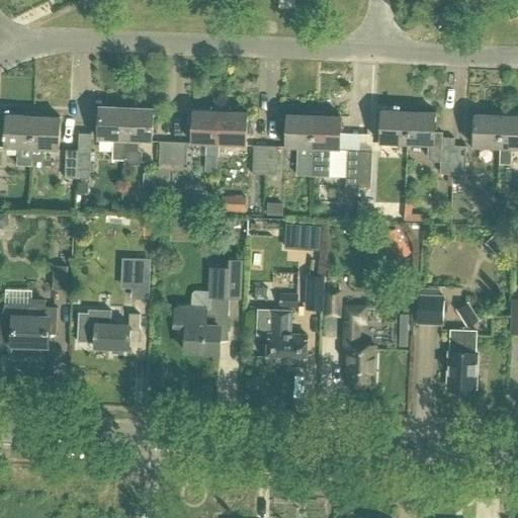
[(113,159),(125,160),(127,107),(100,106),(99,140),(113,140),(113,159)]
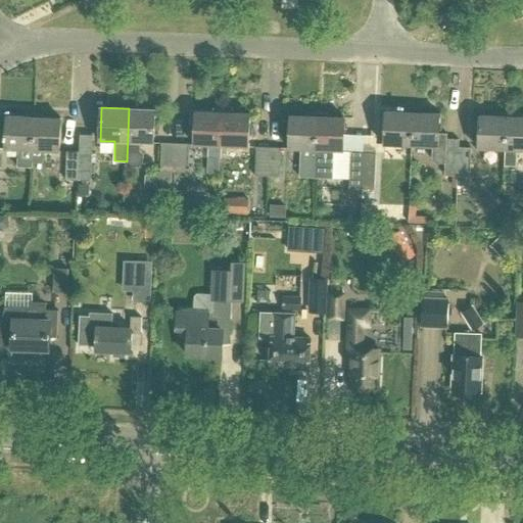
[(127,161),(140,161),(141,142),(154,143),(155,109),(129,108),(127,161)]
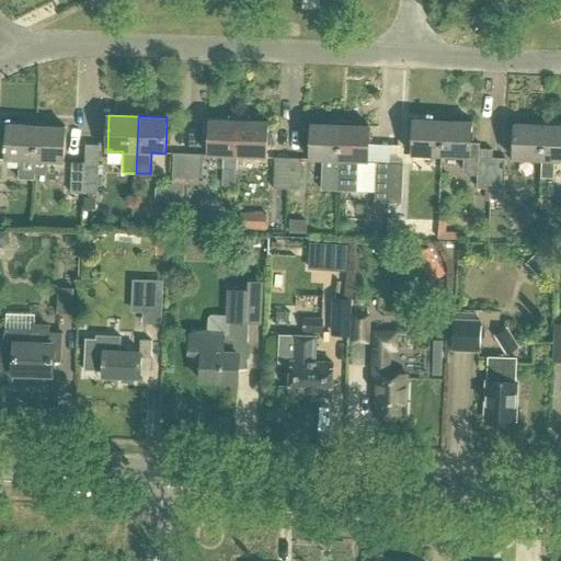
[(225,168),(238,169),(239,121),(210,119),(209,156),(225,156),(225,168)]
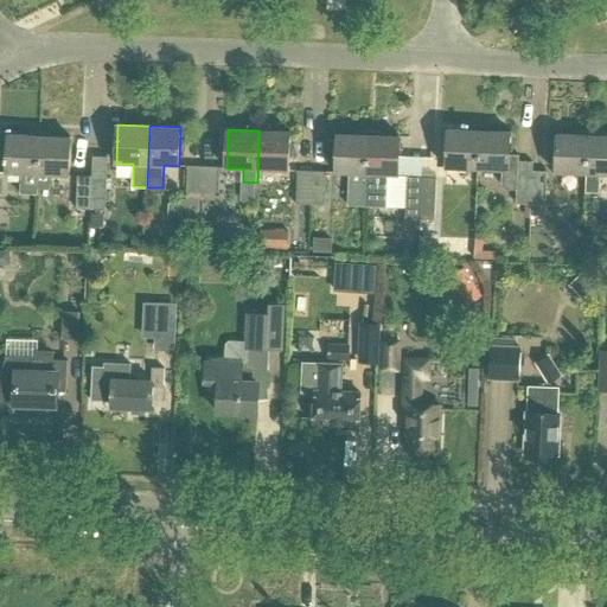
[(446,168),(478,170),(479,131),(448,129),(446,168)]
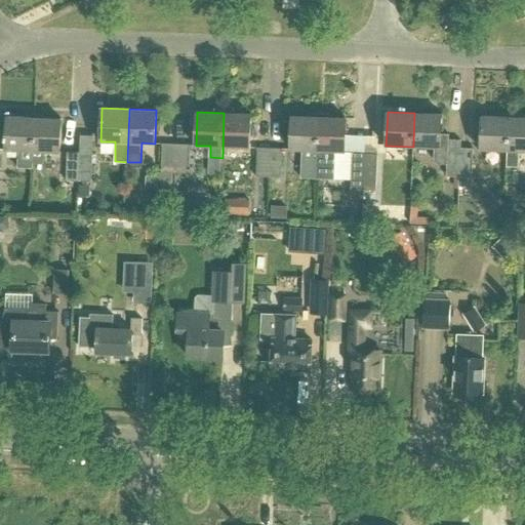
[(223,158),(224,147),(250,148),(251,114),(224,113),(223,158)]
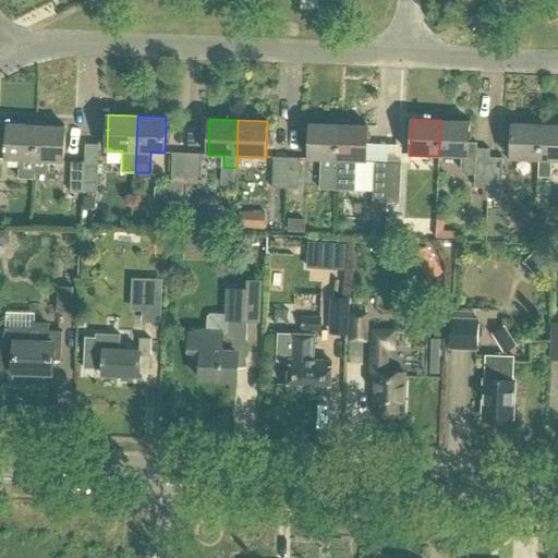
[(475,187),(488,187),(490,149),(477,148),(477,143),(469,143),(470,121),(440,120),(439,156),(461,157),(461,169),(465,174),(475,174),(475,187)]
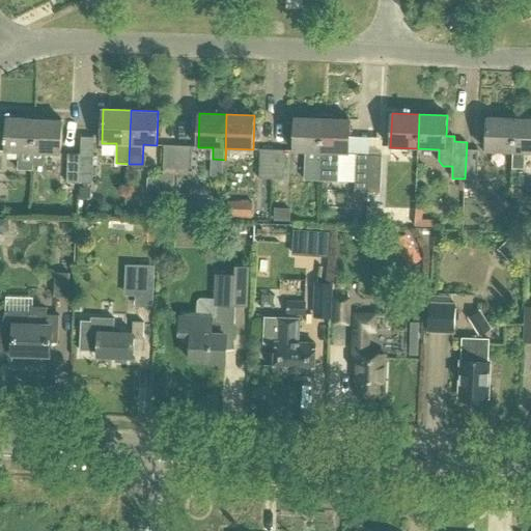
[(18,169),(31,169),(34,118),(6,117),(5,151),(19,152),(18,169)]
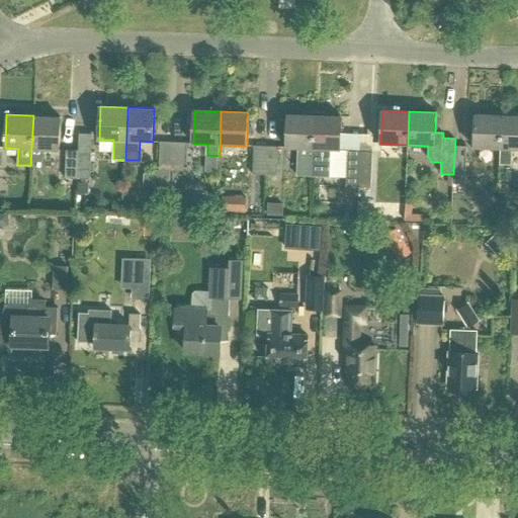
[(297,175),(313,175),(315,115),(288,114),(286,148),(298,148),(297,175)]
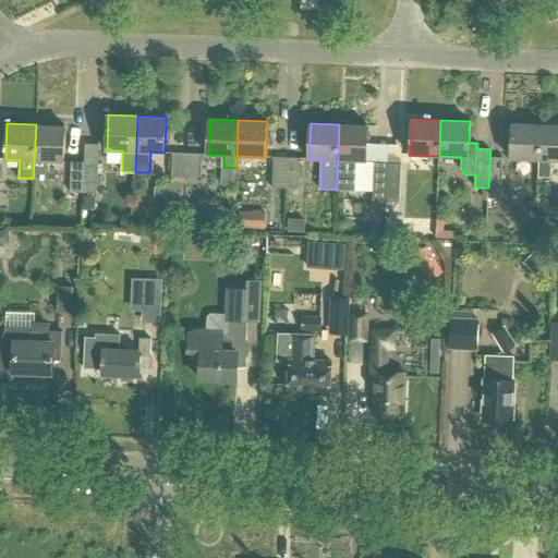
[(511,158),(540,160),(542,124),(512,123),(511,158)]
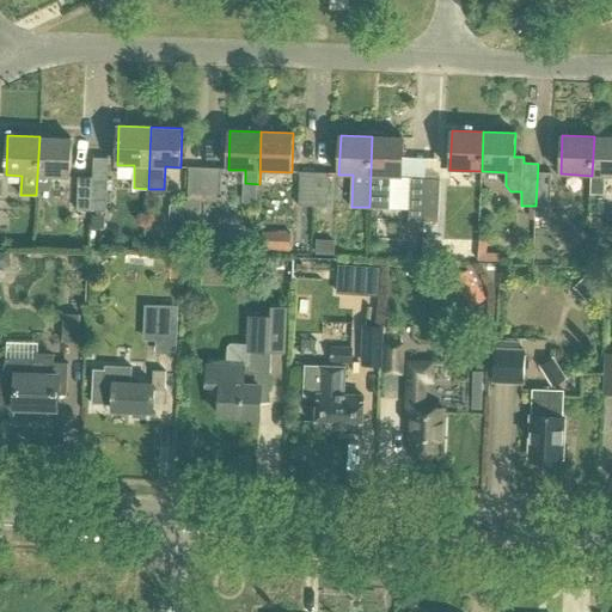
[(36,195),(38,195),(40,189),(51,190),(53,177),(69,177),(71,138),(40,136),(36,195)]
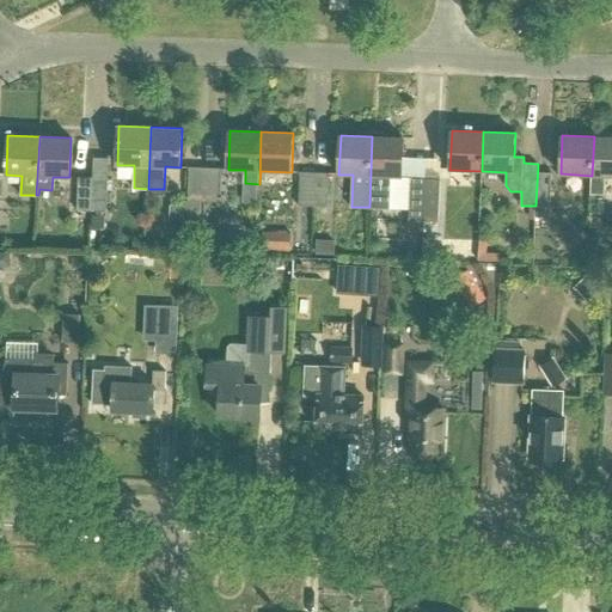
[(369,207),(371,207),(372,176),(402,177),(404,138),(372,136),(369,207)]
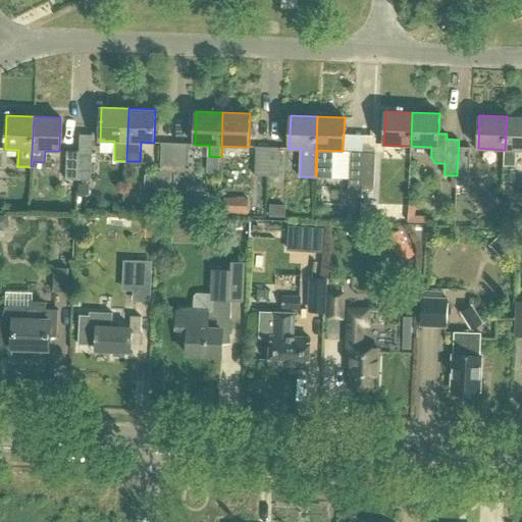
[(521,116),(507,116),(505,150),(505,165),(517,165),(517,150),(521,150),(521,116)]
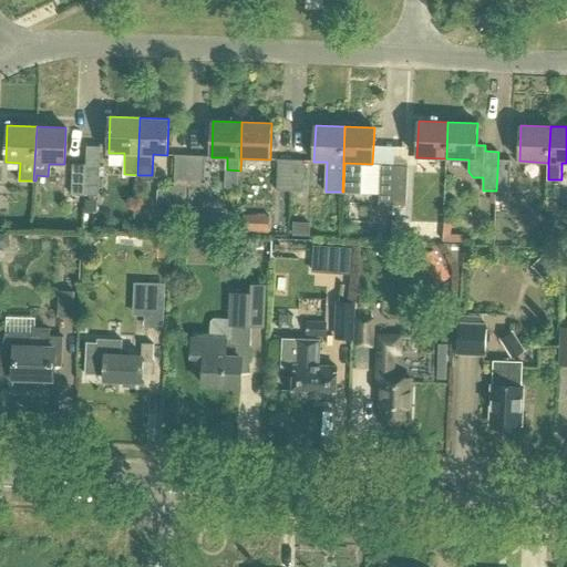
[(86,164),(85,195),(100,195),(101,145),(86,145),(86,164)]
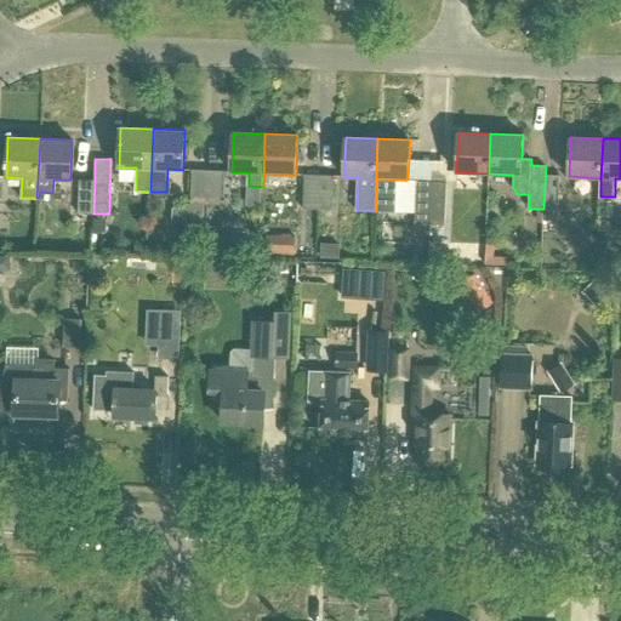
[(546,166),(543,209),(559,210),(560,176),(546,176),(546,166)]
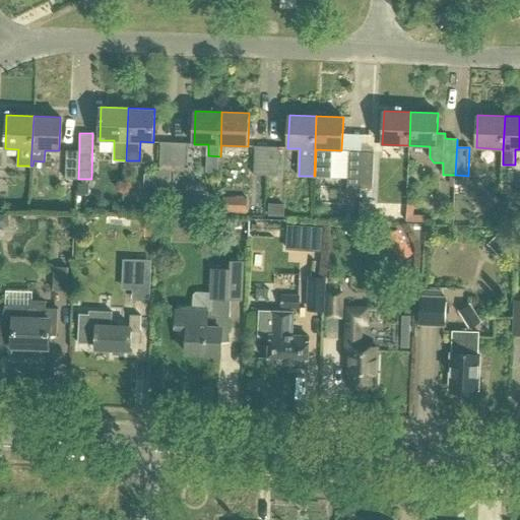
[(171,189),(172,171),(173,141),(161,141),(160,170),(155,170),(155,189),(171,189)]
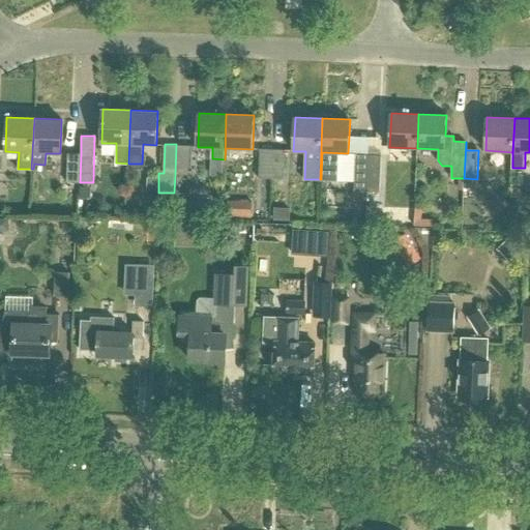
[(176,144),(175,174),(188,174),(189,145),(176,144)]
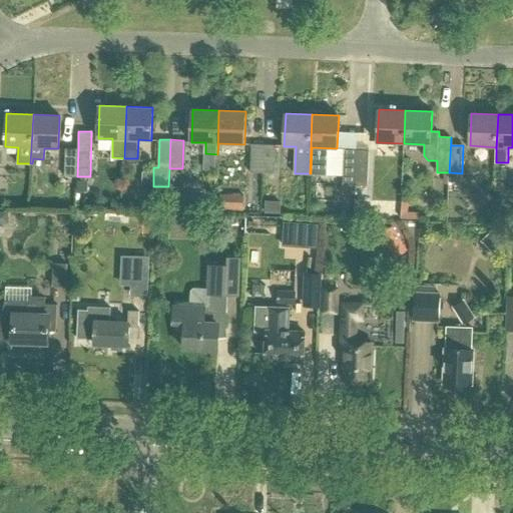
[(251,143),(250,171),(263,172),(265,143),(251,143)]
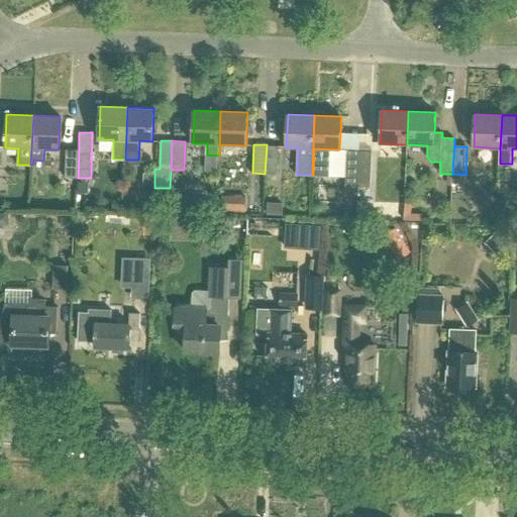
[(267,144),(265,174),(278,174),(279,145),(267,144)]
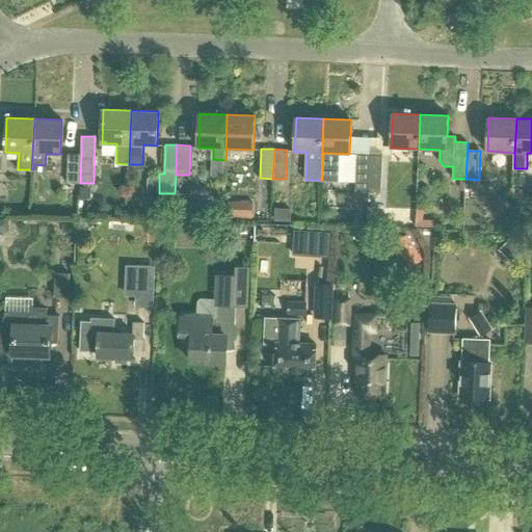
[(68,183),(80,183),(81,154),(69,153),(68,183)]
